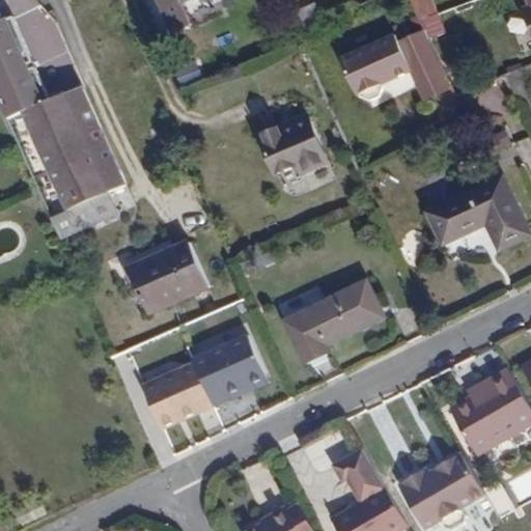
[(160,0),(168,18),(187,10),(184,3),(190,0),(160,0)]
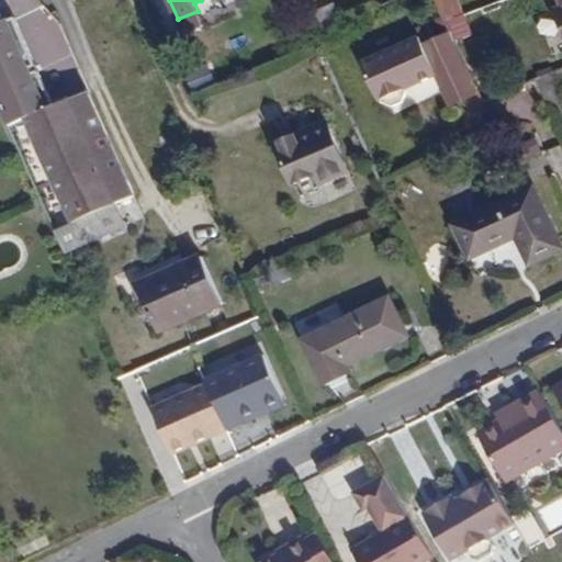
[(436,0),(446,21),(461,13),(454,0),(436,0)]
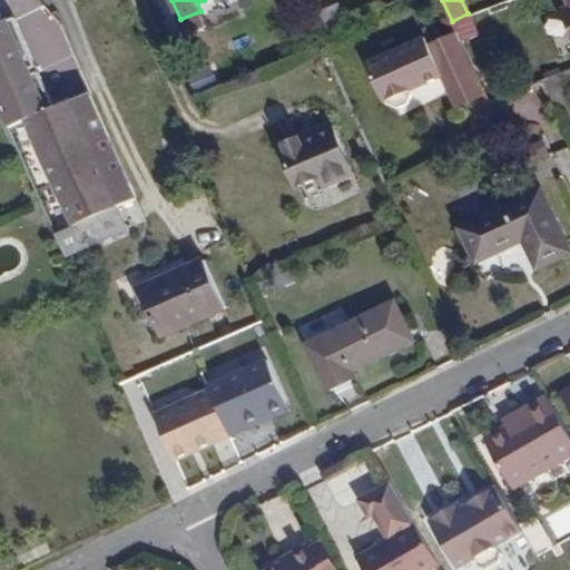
[(569,0),(566,0),(569,8),(560,11),(569,36),(569,0)]
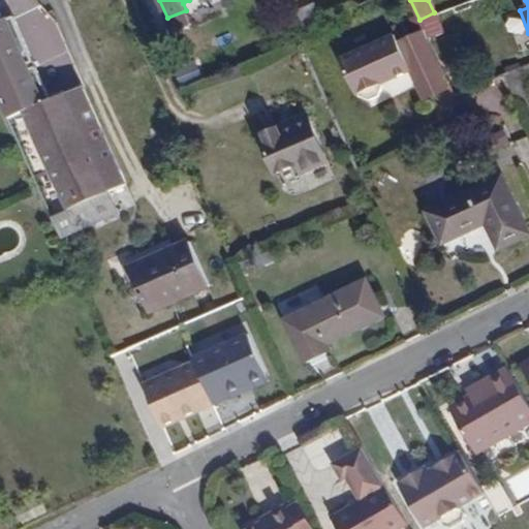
[(31,62),(10,17),(0,21),(0,102),(50,216),(125,182),(83,86),(49,101),(33,67),(26,70),(25,65),(31,62)]
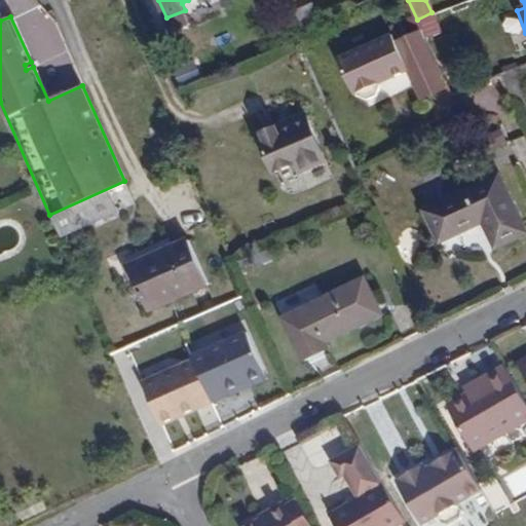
[(393,36),(340,61),(355,94),(359,98),(371,101),(379,96),(382,86),(381,81),(390,77),(392,80),(410,72),(423,99),(447,89),(422,36),(399,46),(393,36)]
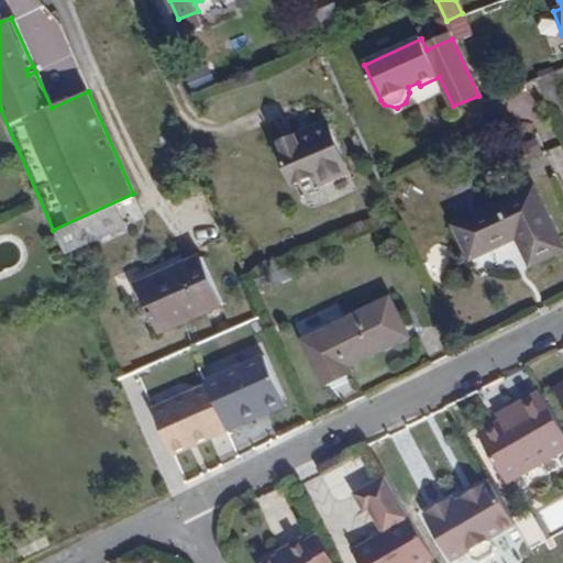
[(501,80),(506,91),(522,85),(518,74),(501,80)]
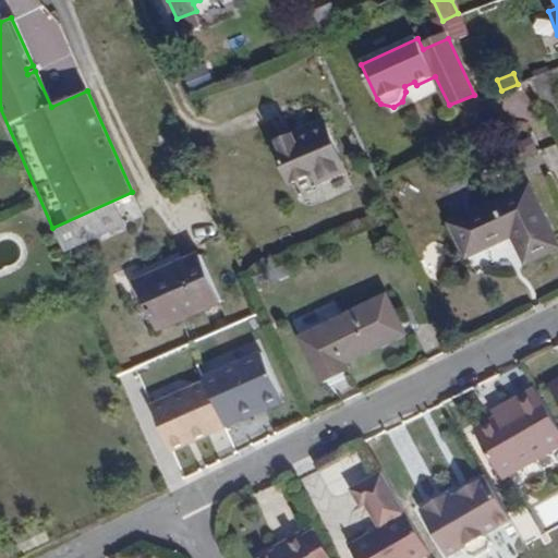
[(557,93),(549,75),(533,83),(544,107),(557,100),(557,93)]
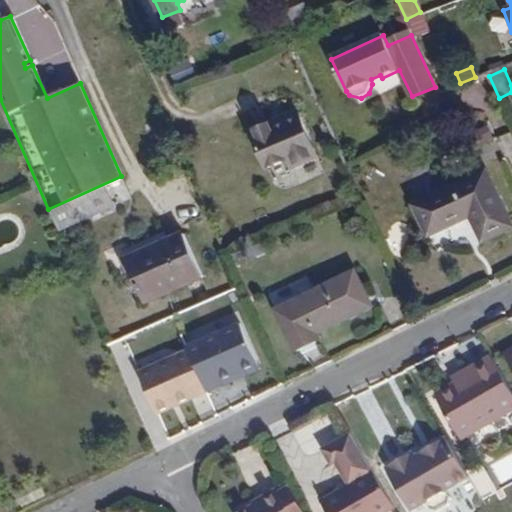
[(298,115),(254,134),(270,169),(287,162),(290,169),(317,158),(298,115)]
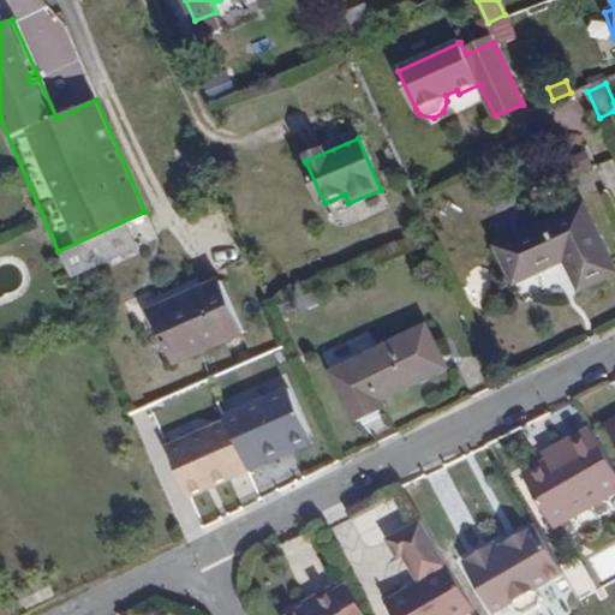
[(614,273),(586,210),(499,250),(514,285),(565,262),(578,291),(614,273)]
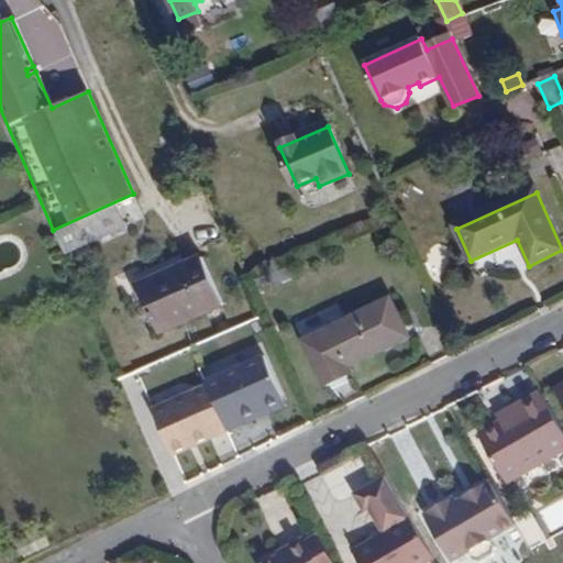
[(145,298),(159,333),(222,307),(203,262),(154,283),(158,293),(145,298)]
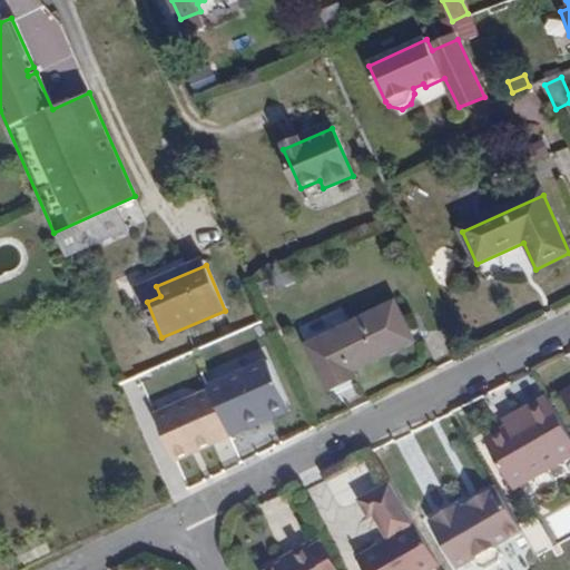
[(395,305),(310,345),(331,392),(356,380),(353,373),(404,349),(396,334),(406,330),(395,305)]
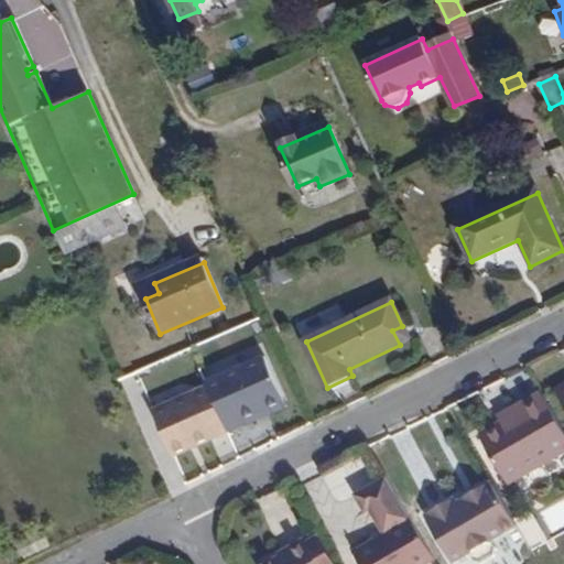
[(206,381),(208,387),(227,432),(245,424),(243,420),(285,402),(267,356),(206,381)]
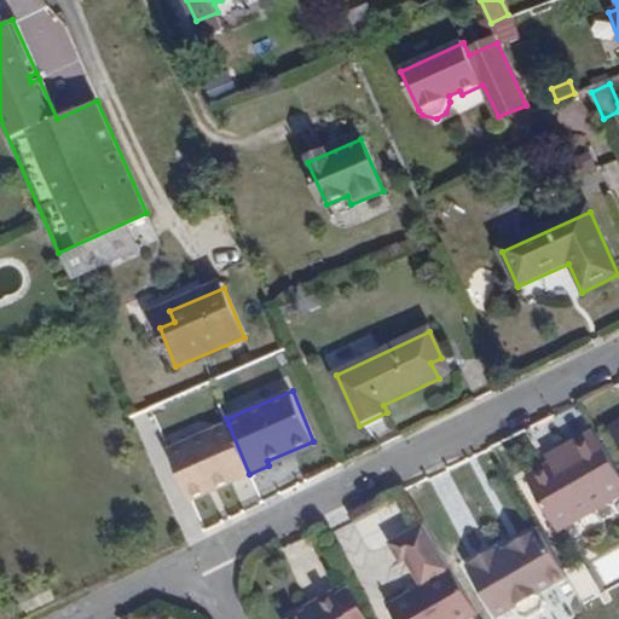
[(249,474),(229,424),(169,449),(190,498),(249,474)]
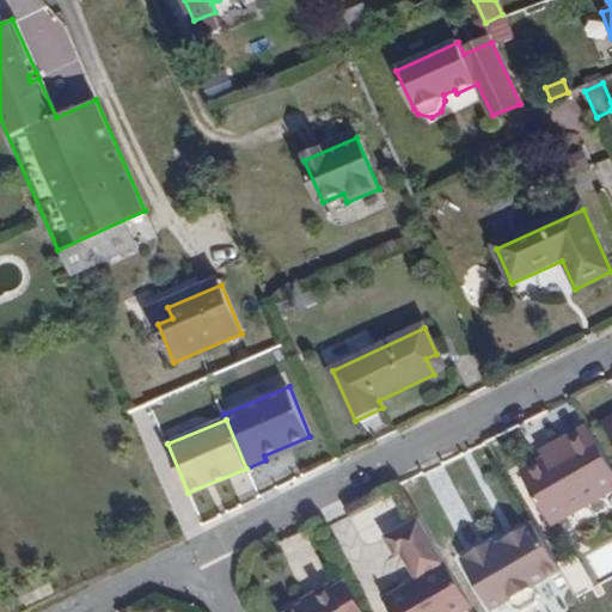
[(520,472),(550,526),(611,490),(611,469),(588,428),(540,454),(544,460),(520,472)]
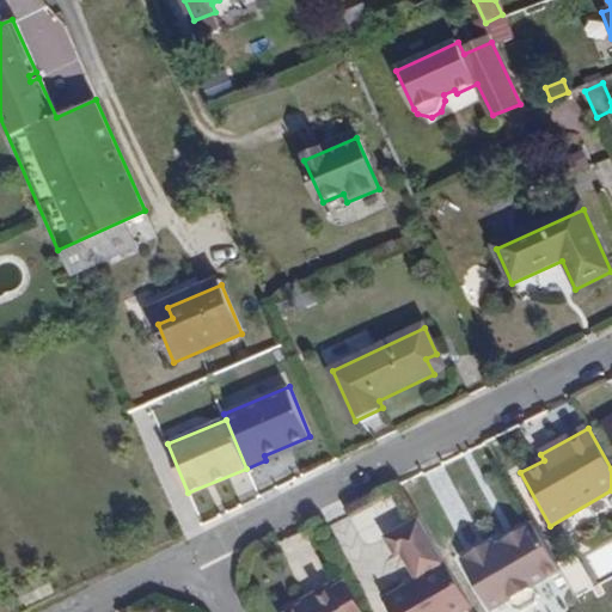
[(417,582),(381,603),(386,611),(463,611),(471,609),(421,520),(384,540),(395,560),(402,555),(417,582)]
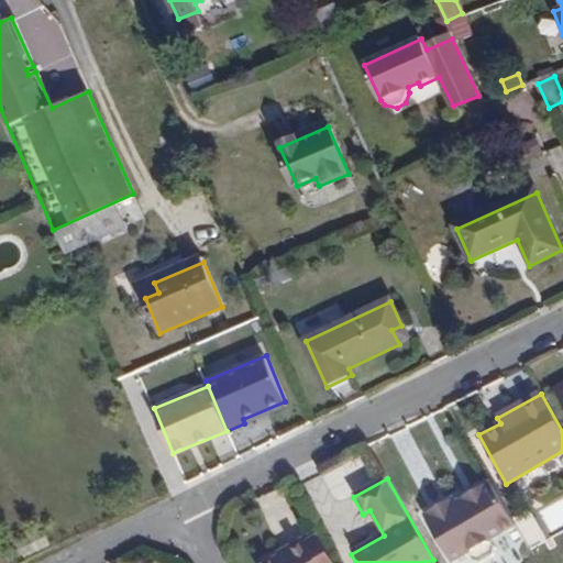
[(456,500),(426,518),(452,562),(456,562),(470,556),(473,562),(489,562),(495,560),(496,552),(492,544),(517,530),(493,486),(460,506),(456,500)]
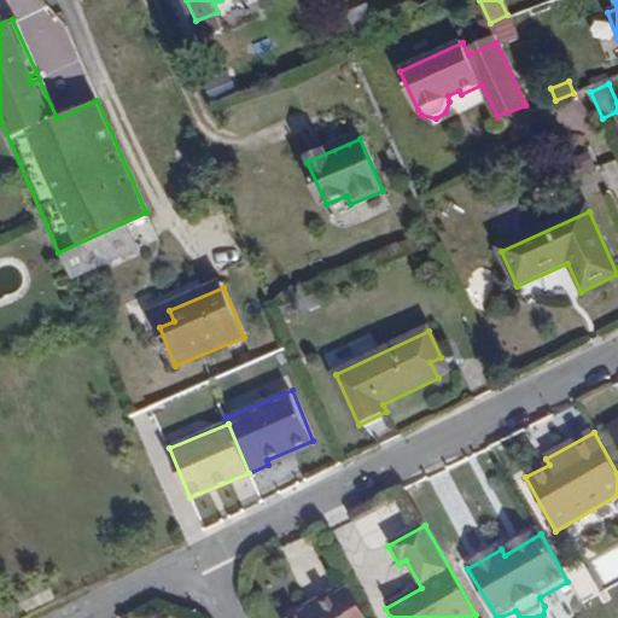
[(303,617),(350,617),(336,594),(316,605),(319,610),(303,617)]
